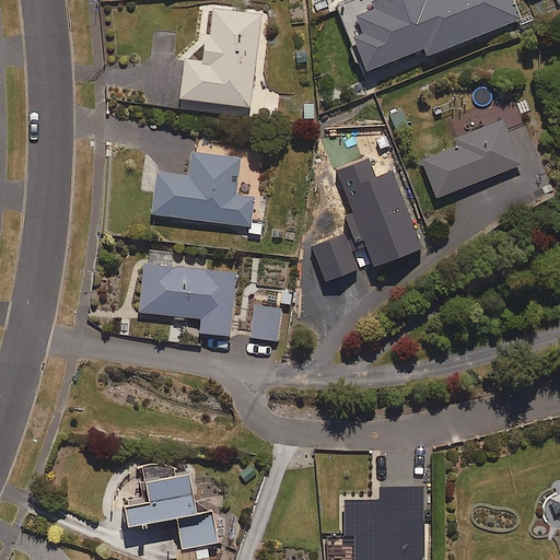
[(424,57),(518,20),(511,0),(376,0),(339,14),(362,73),(421,49),(424,57)]
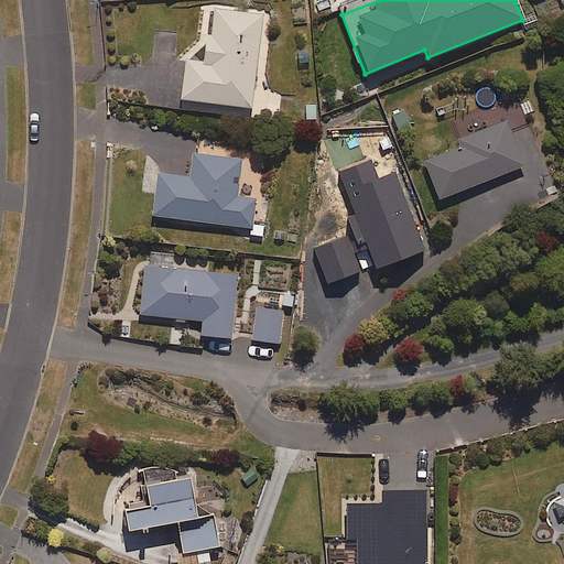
[(250,109),(261,14),(213,9),(210,31),(205,30),(202,63),(185,62),(180,100),(250,109)]
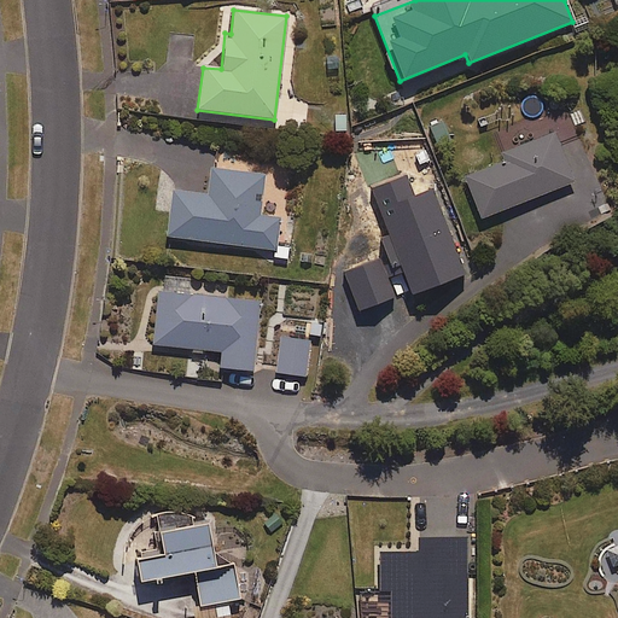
[(479,220),(573,184),(558,141),(554,133),(516,147),(502,152),(506,161),(464,178),(479,220)]
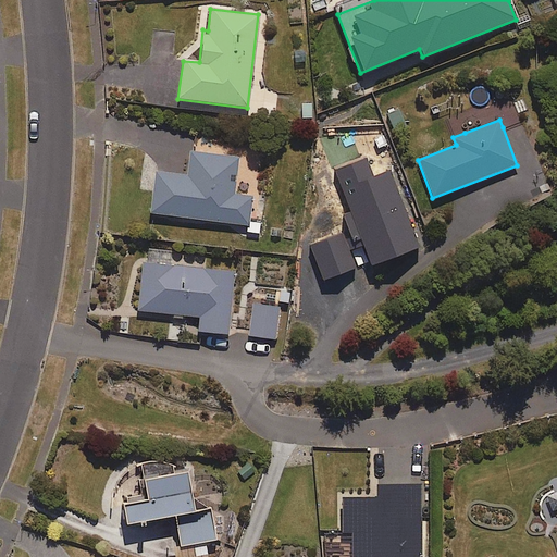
[(258,233),(259,220),(248,219),(251,197),(233,195),(237,159),(189,153),(186,176),(153,172),(149,214),(244,225),(244,232),(258,233)]
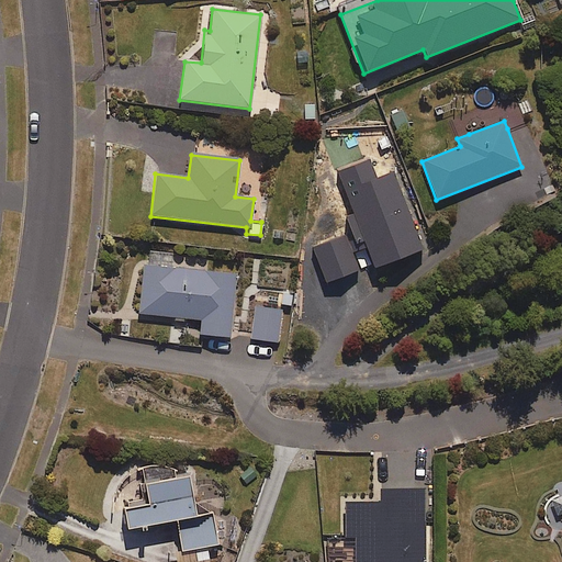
[(171,269),(172,255),(145,253),(138,314),(201,321),(199,336),(228,338),(235,276),(171,269)]
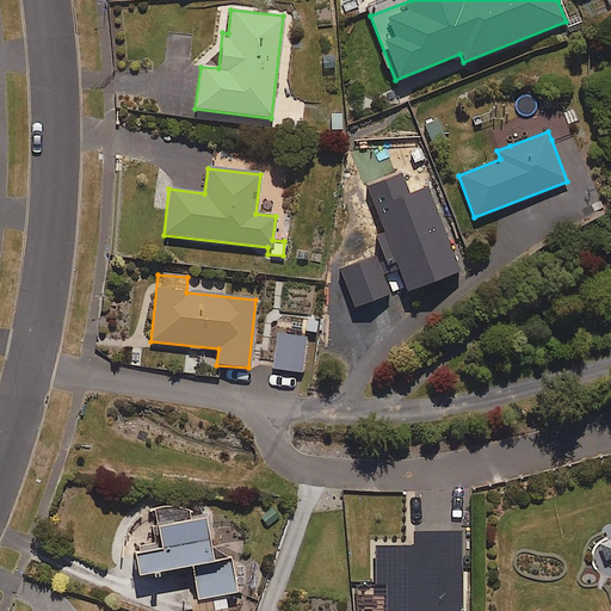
[(302,374),(306,337),(277,333),(273,370),(302,374)]
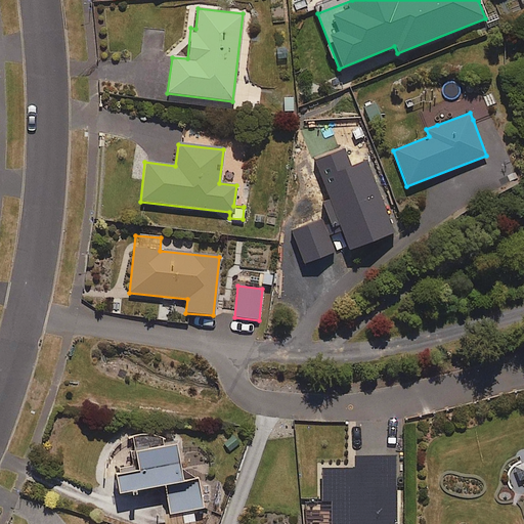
[(194,523),(193,511),(202,509),(198,479),(180,482),(174,446),(133,452),(137,472),(115,476),(119,494),(164,486),(168,515),(178,513),(179,523),(194,523)]
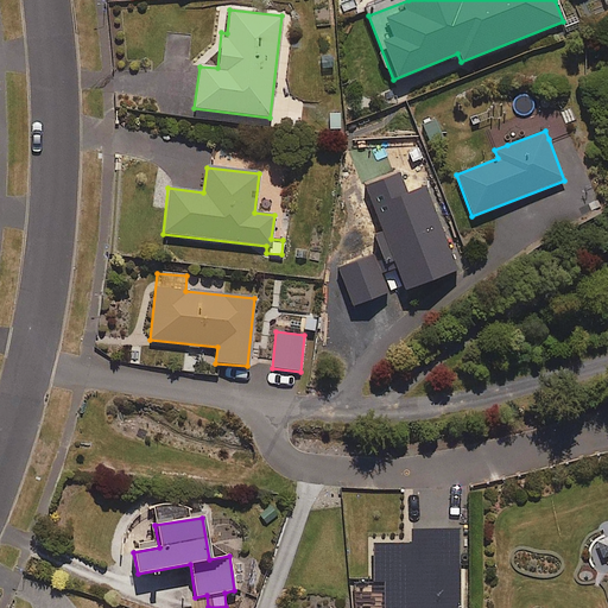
[(458,607),(457,531),(411,532),(411,545),(372,545),(372,582),(384,582),(384,607),(458,607)]
